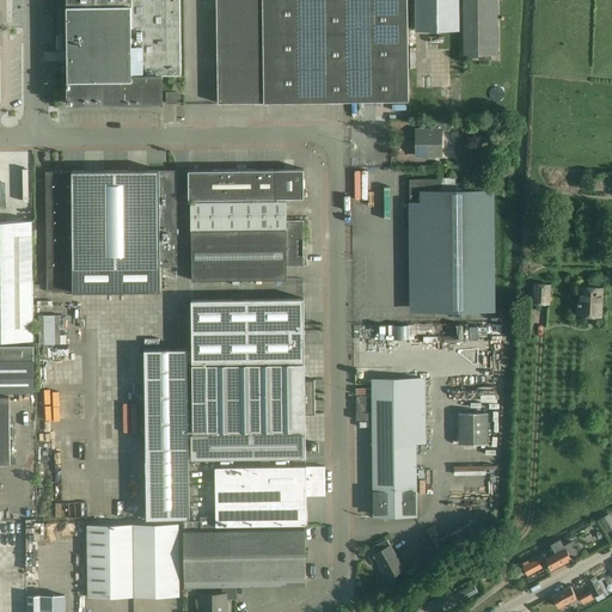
[(67,0),(67,6),(68,53),(68,80),(68,104),(164,103),(164,75),(182,74),(179,0),(67,0)]
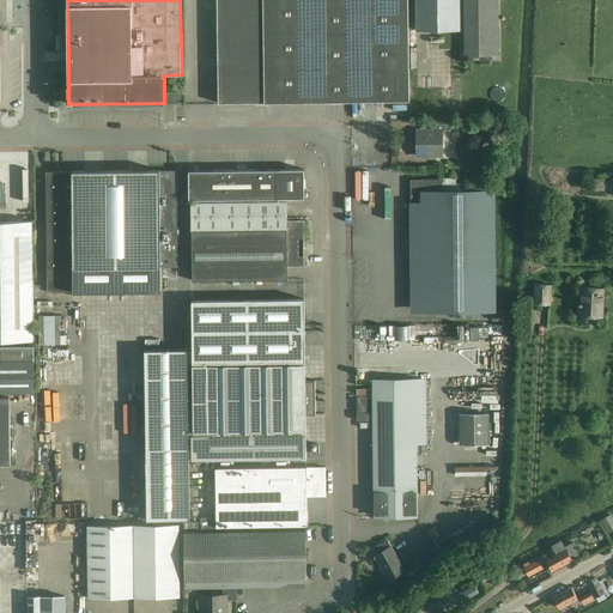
[(217,0),(218,103),(351,102),(410,101),(407,0),(217,0)]
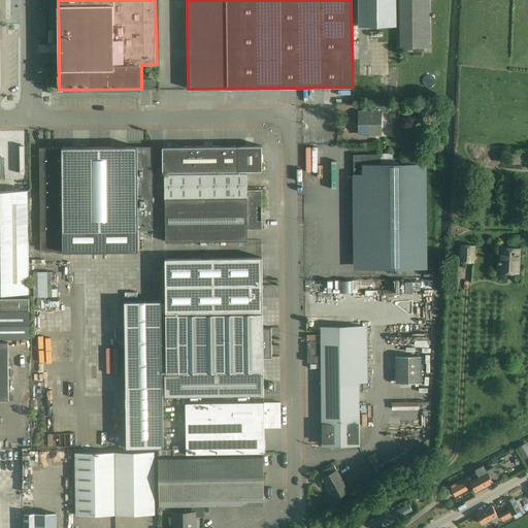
[(358,0),(359,27),(370,27),(397,26),(396,0),(358,0)]
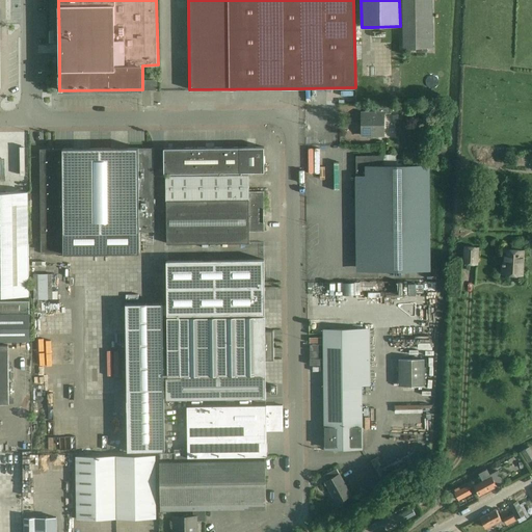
[(402,0),(403,48),(404,48),(416,48),(416,53),(420,53),(427,52),(427,48),(433,48),(432,0),(402,0)]
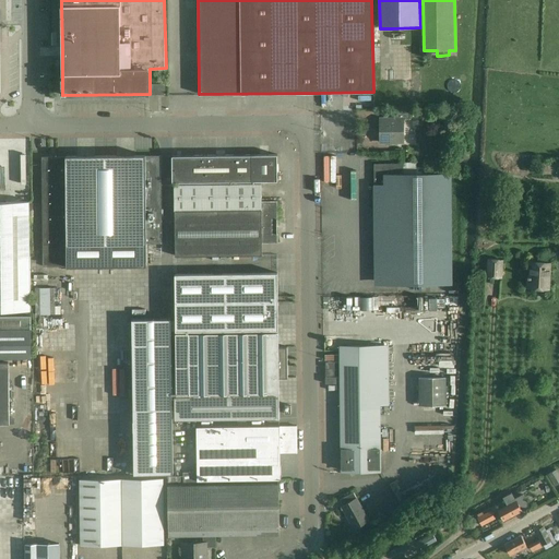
[(152,84),(152,94),(166,94),(165,83),(152,84)]
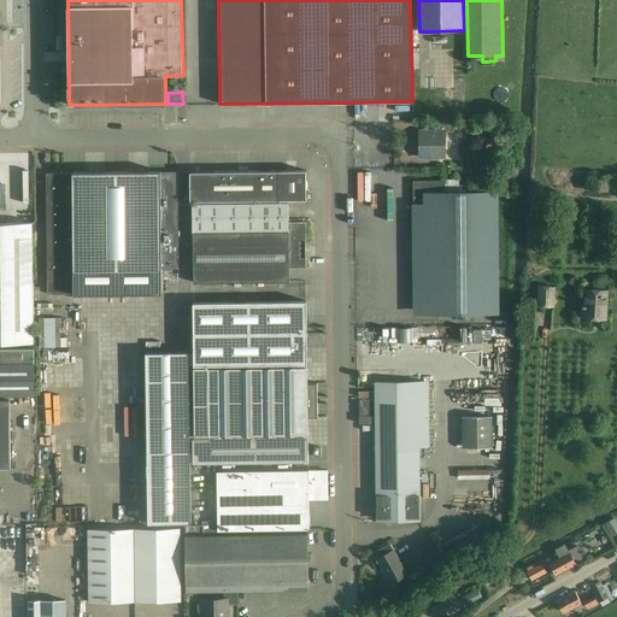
[(445,131),(454,131),(454,123),(439,123),(439,131),(421,131),(421,158),(445,157),(445,131)]
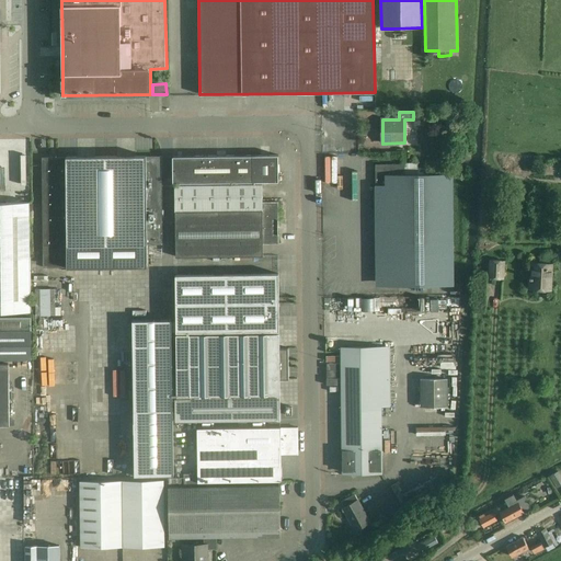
[(56,164),(43,164),(43,245),(43,254),(44,267),(67,267),(147,266),(147,254),(147,244),(162,244),(161,156),(146,156),(56,157),(56,164)]
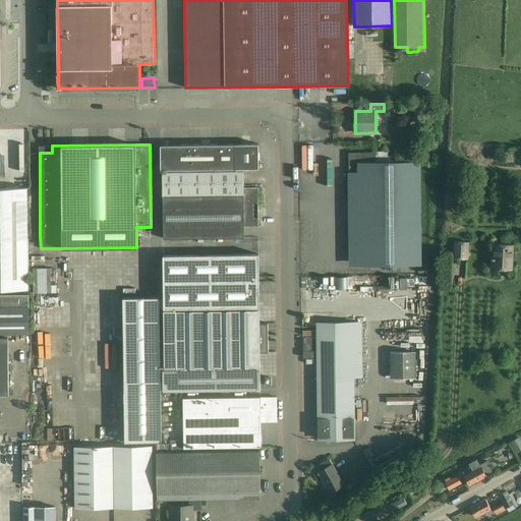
[(161,170),(235,169),(258,169),(258,145),(161,145),(161,170)]
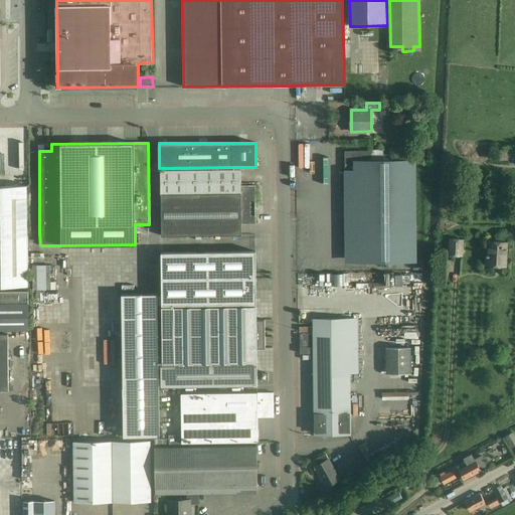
[(354,170),(355,263),(416,262),(415,159),(390,159),(390,154),(383,154),(383,150),(371,150),(371,151),(344,151),(345,171),(354,170)]
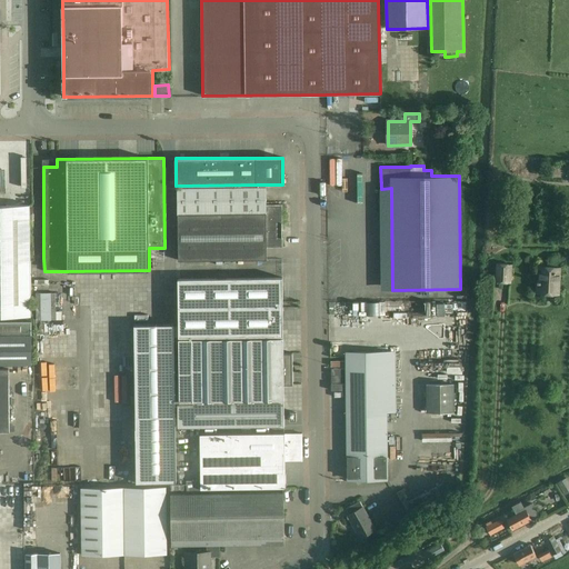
[(266,187),(178,188),(179,260),(180,260),(207,260),(217,260),(223,259),(267,259),(266,247),(282,247),(281,205),(266,205),(266,187)]
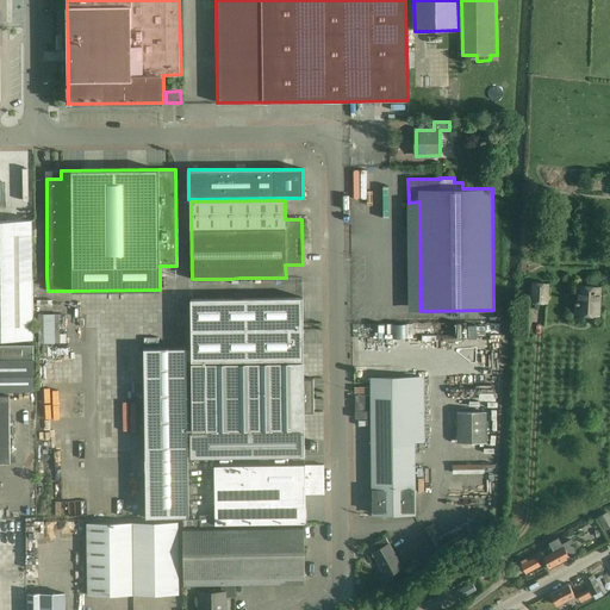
[(0,338),(33,340),(32,221),(0,221),(0,338)]
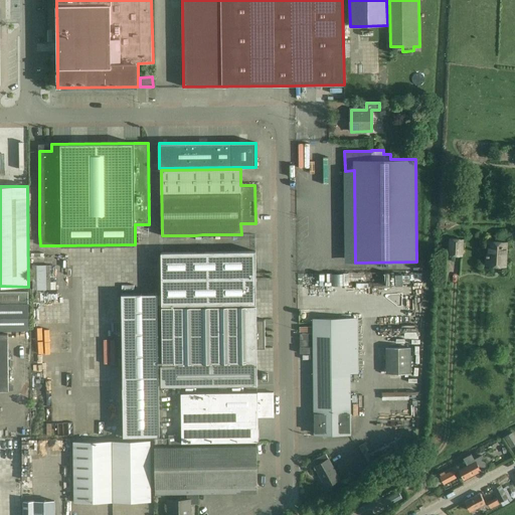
[(449,255),(463,256),(463,238),(450,238),(449,255)]
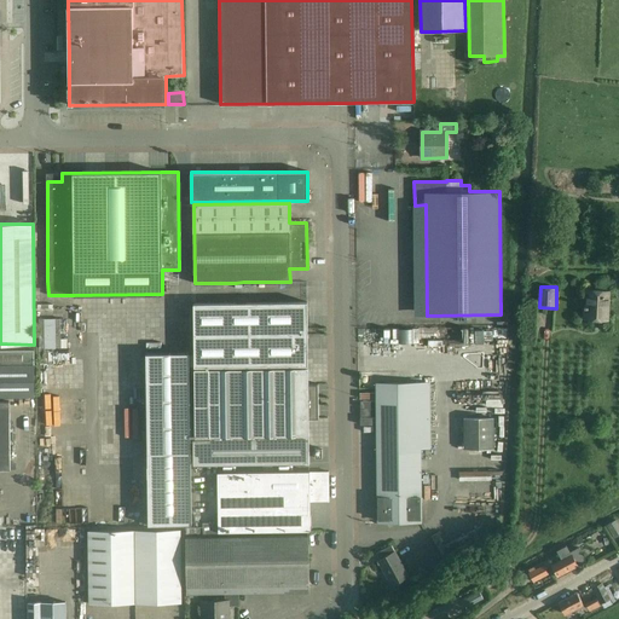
[(607,320),(609,291),(588,290),(588,307),(585,306),(585,310),(588,310),(586,319),(607,320)]
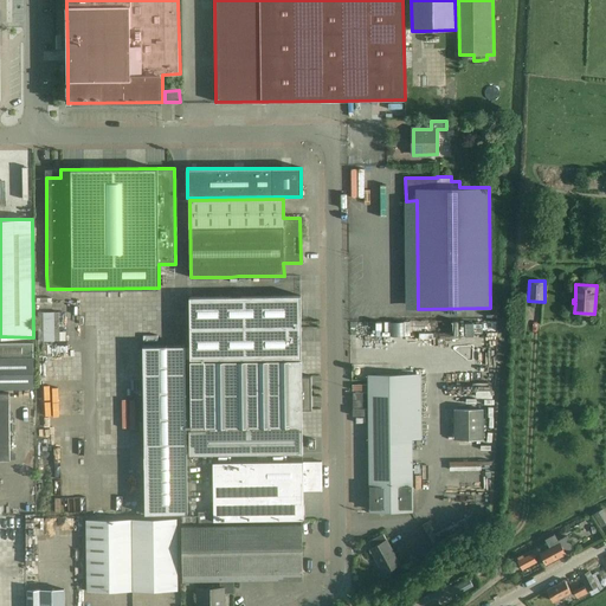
[(189,297),(191,359),(275,358),(287,358),(302,356),(301,295),(189,297)]
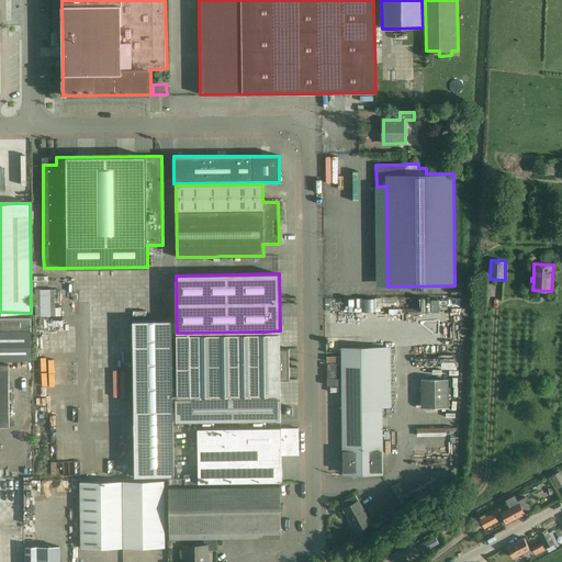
[(0,360),(31,360),(31,318),(0,317),(0,360)]
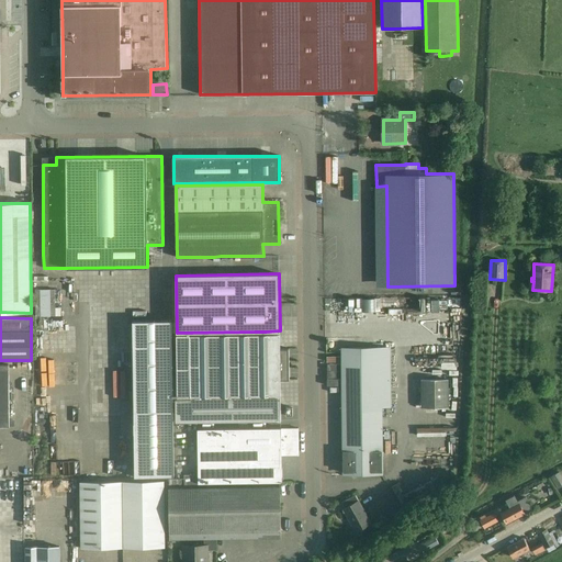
[(161,321),(133,321),(133,345),(135,476),(175,476),(173,411),(171,345),(171,319),(161,321)]
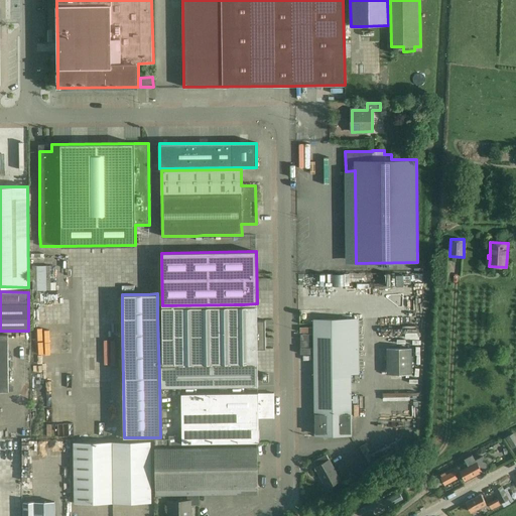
[(175,366),(161,366),(161,387),(258,386),(257,364),(257,363),(258,363),(258,348),(265,348),(265,320),(257,320),(257,305),(244,306),(244,304),(234,304),(234,306),(162,307),(163,364),(175,364),(175,365),(175,366)]
